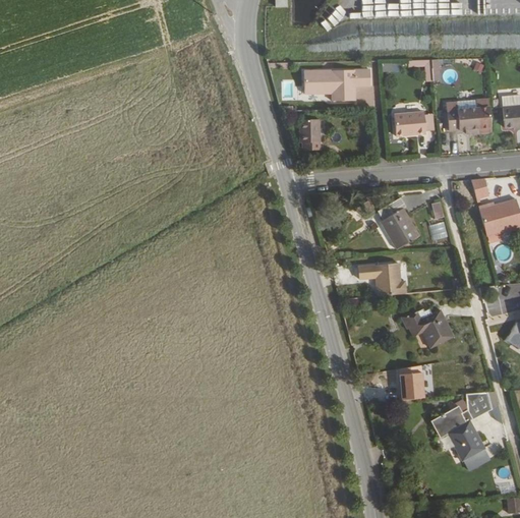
[(333,50),(519,48),(519,15),(359,17),(359,37),(307,38),(308,51),(319,50),(319,51),(333,51),(333,50)]
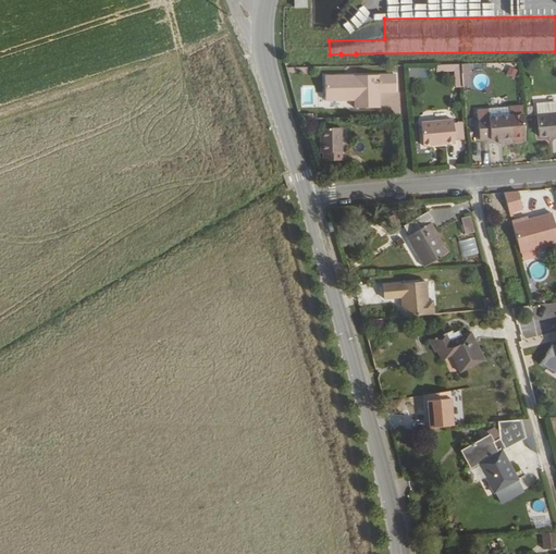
[(506,71),(515,73),(517,65),(508,63),(506,71)]
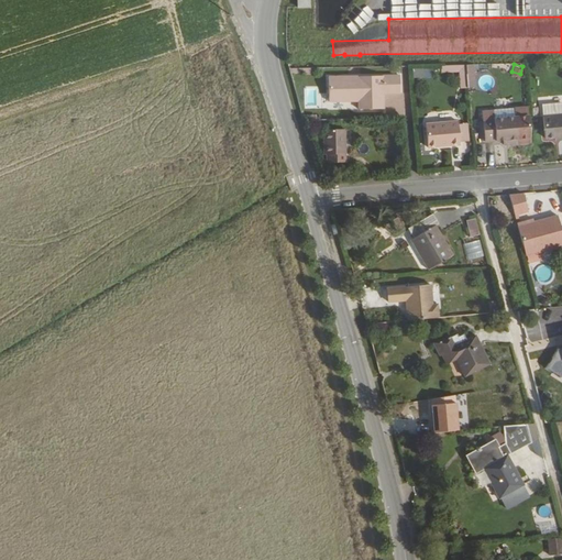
[(401,89),(401,70),(331,70),(330,97),(361,97),(361,105),(385,106),(386,89),(401,89)]
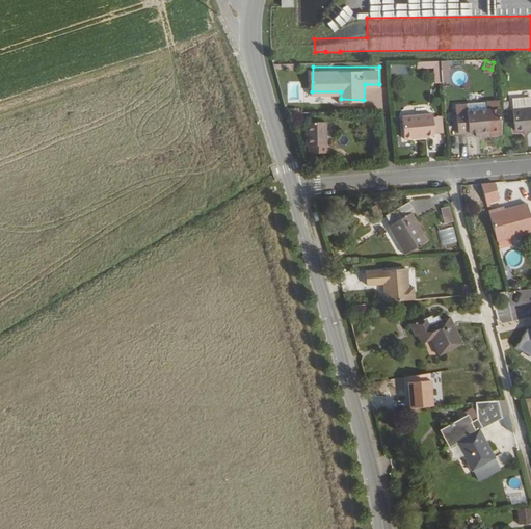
[(529,97),(527,95),(515,95),(513,97),(513,104),(529,103),(529,97)]
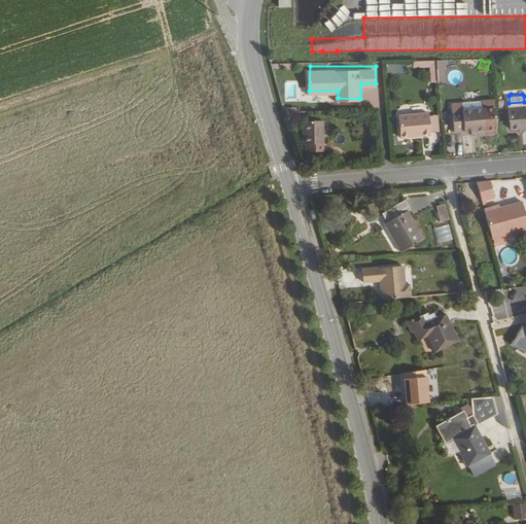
[(481,105),(461,106),(460,105),(451,106),(451,109),(447,109),(447,118),(449,118),(452,118),(453,128),(470,127),(476,126),(476,131),(498,128),(495,104),(494,96),(480,97),(481,105)]
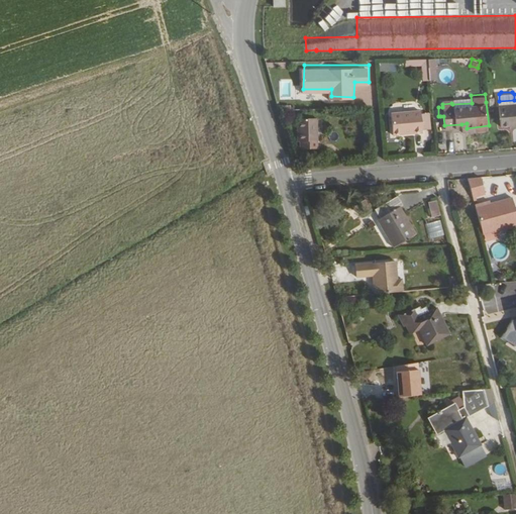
[(515,100),(514,100),(499,101),(500,121),(509,120),(515,119),(515,100)]
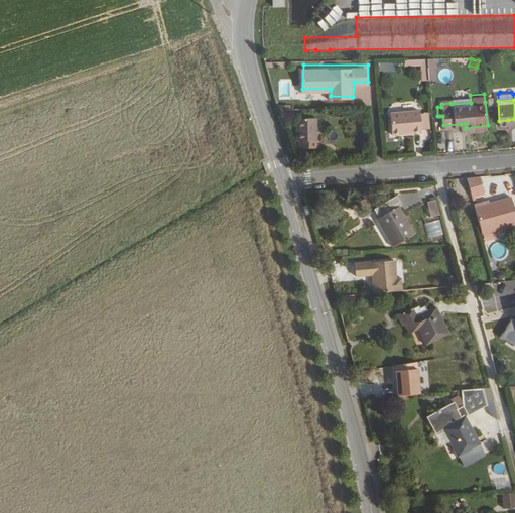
[(421,128),(420,107),(390,110),(392,131),(421,128)]
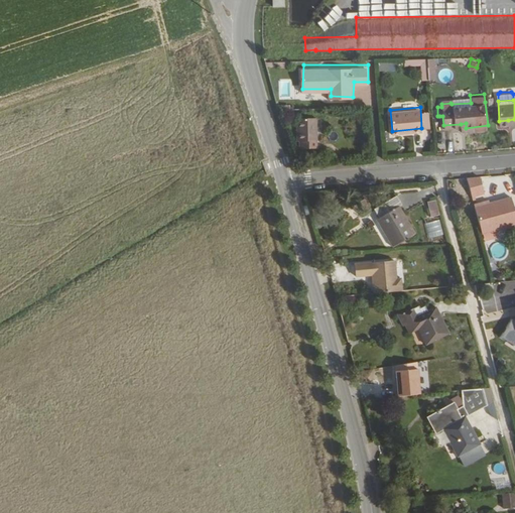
[(317,140),(317,117),(299,117),(299,140),(301,140),(301,147),(317,148),(317,140)]
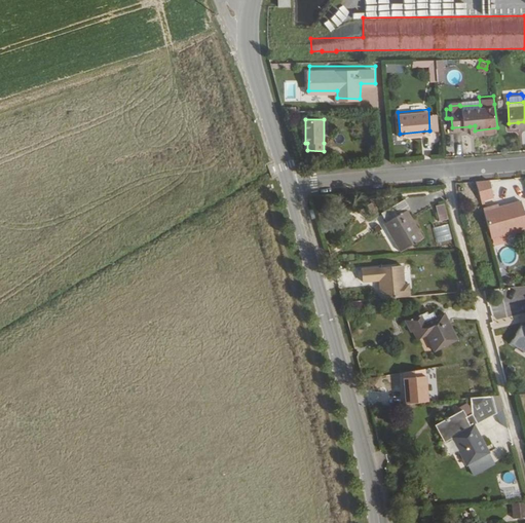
[(490,200),(485,182),(472,183),(478,204),(490,200)]
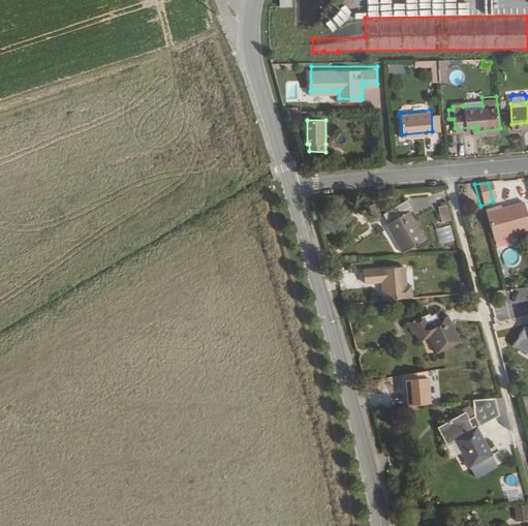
[(446,200),(437,204),(441,219),(451,217),(446,200)]
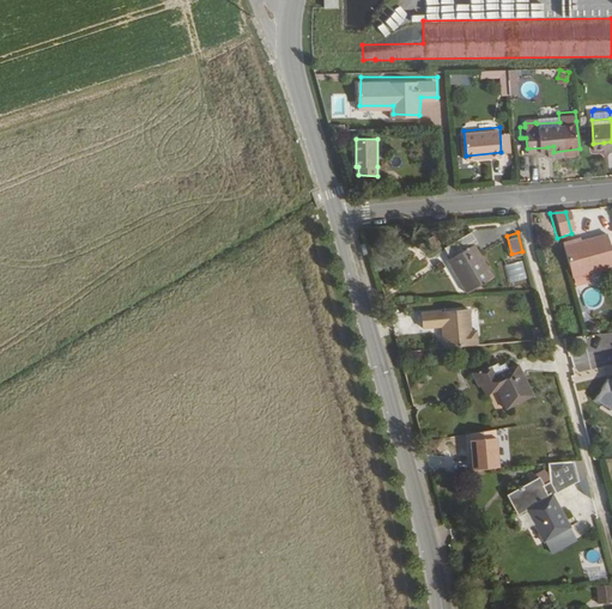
[(484,245),(478,235),(455,248),(461,259),(453,263),(473,298),(500,282),(479,249),(484,245)]
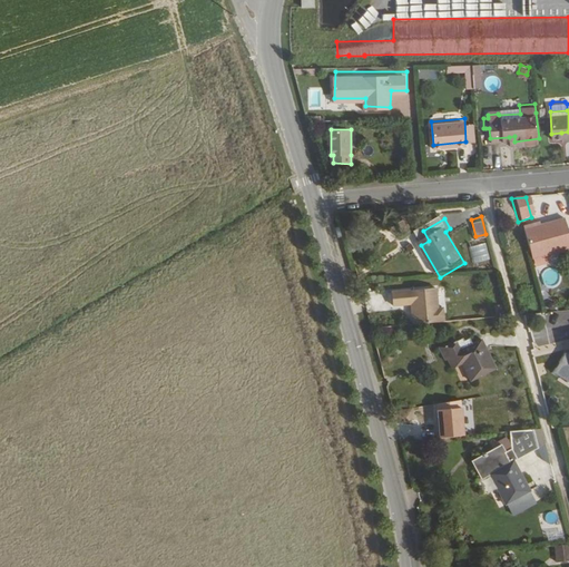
[(568,250),(568,242),(561,221),(538,227),(536,224),(520,228),(530,262),(568,250)]
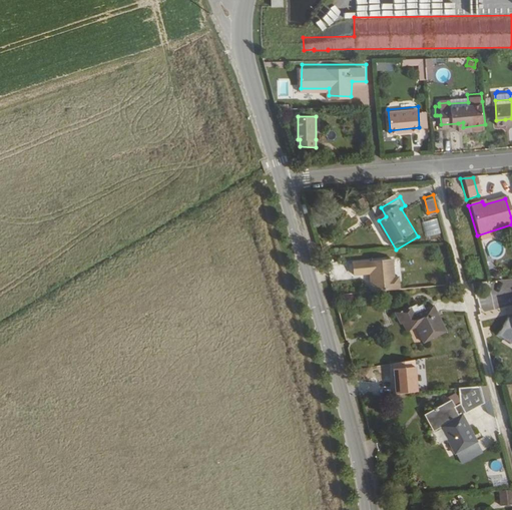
[(422,218),(426,233),(441,229),(437,215),(422,218)]
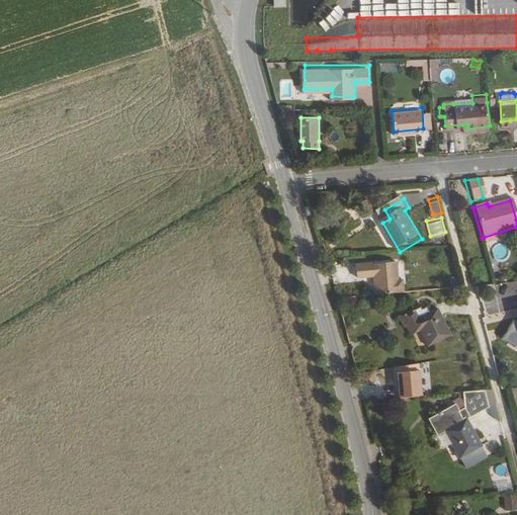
[(379,293),(407,291),(406,279),(402,279),(400,261),(361,263),(361,276),(377,275),(379,293)]
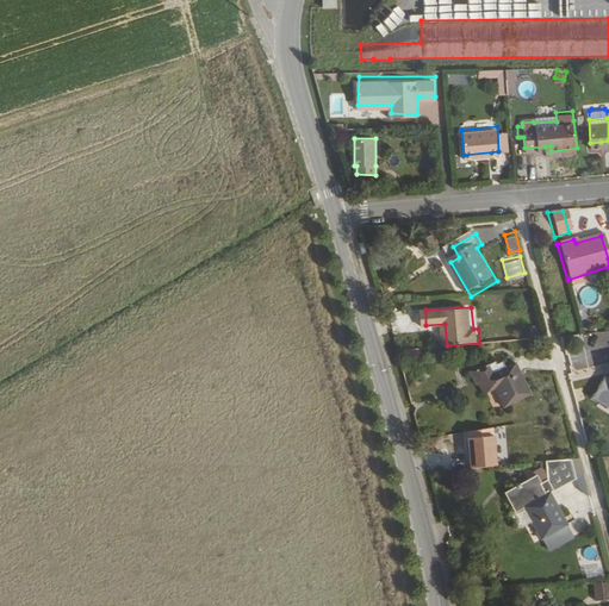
[(503,369),(501,366),(495,369),(488,367),(473,373),(480,389),(485,387),(490,399),(502,394),(509,410),(536,399),(521,368),(510,373),(507,368),(503,369)]
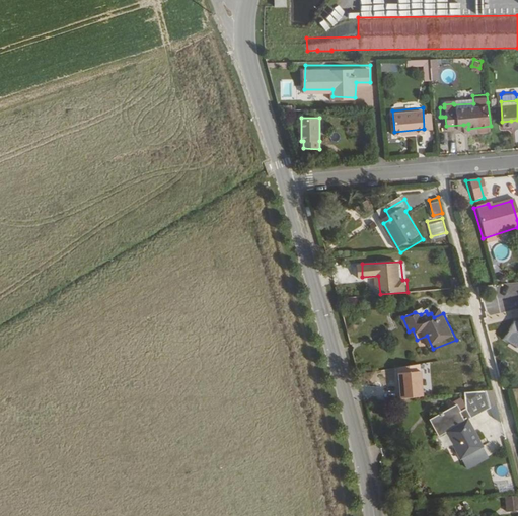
[(496,398),(494,392),(485,393),(488,402),(496,398)]
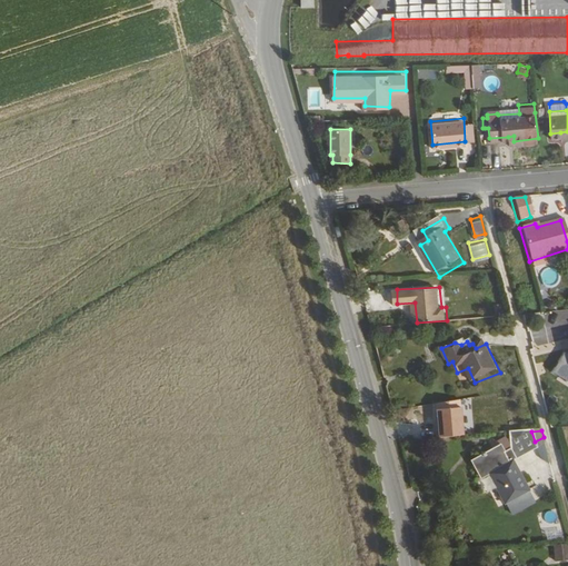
[(535,442),(531,432),(508,433),(508,442),(472,462),(479,474),(487,469),(504,500),(527,487),(510,456),(535,442)]
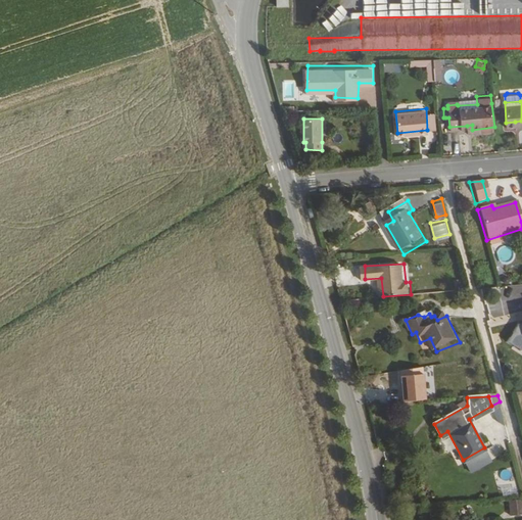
[(521,515),(521,500),(509,501),(510,517),(521,515)]
